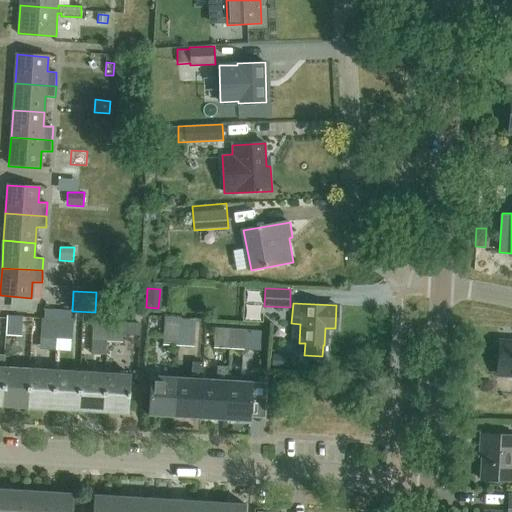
[(56,339),(58,311),(44,310),(44,319),(42,319),(41,338),(56,339)]
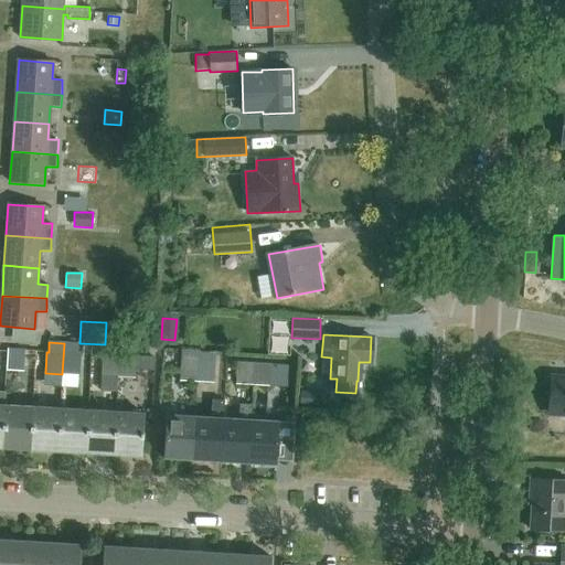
[(64,343),(62,374),(78,375),(80,354),(83,354),(83,344),(64,343)]
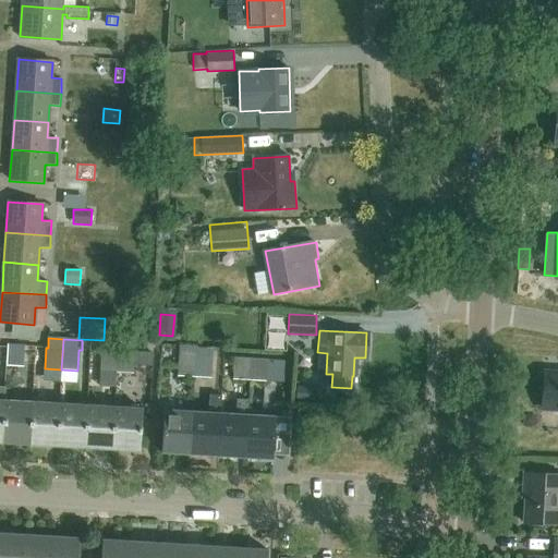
[(8,346),(7,366),(23,367),(24,347),(8,346)]
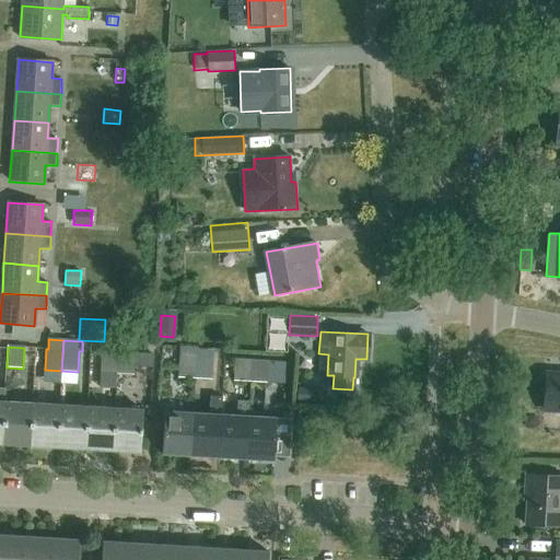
[(195,378),(197,350),(179,349),(178,377),(195,378)]
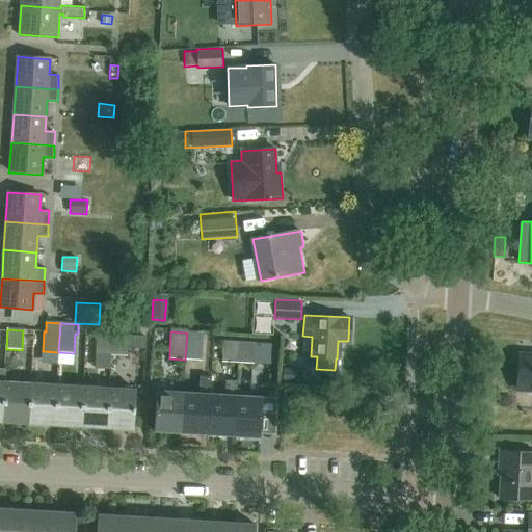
[(187,333),(185,360),(201,361),(203,333),(187,333)]
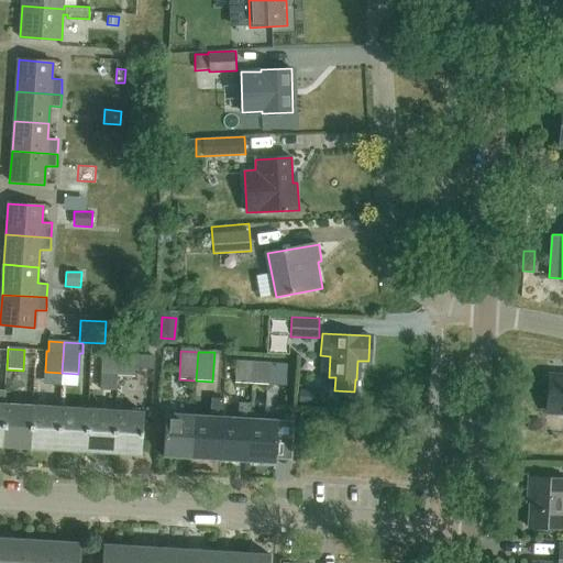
[(118,376),(119,355),(102,354),(100,375),(118,376)]
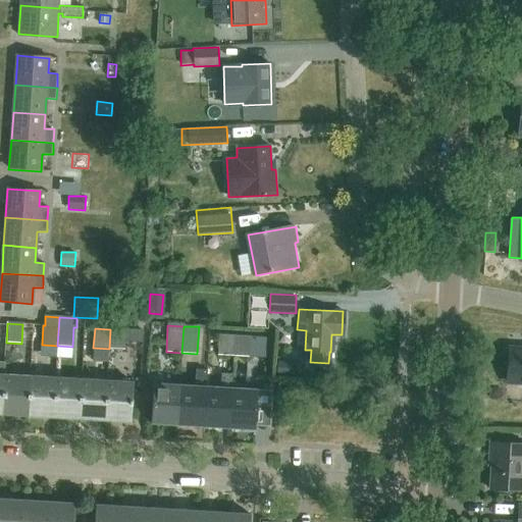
[(110,329),(109,349),(124,350),(125,330),(110,329)]
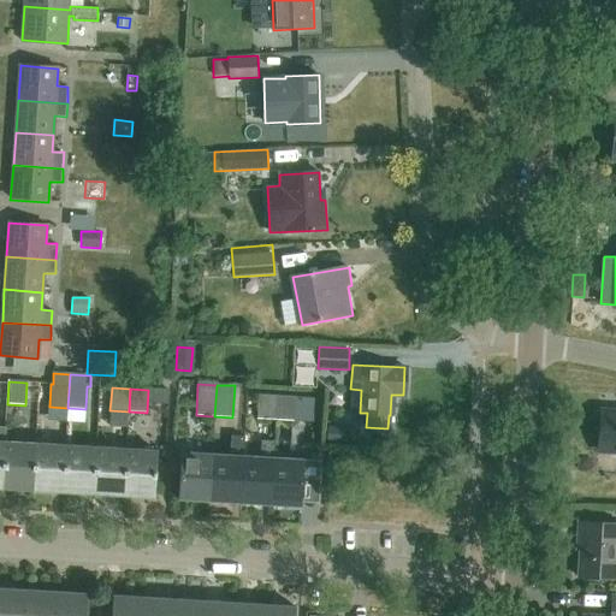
[(276,420),(277,397),(259,397),(258,419),(276,420)]
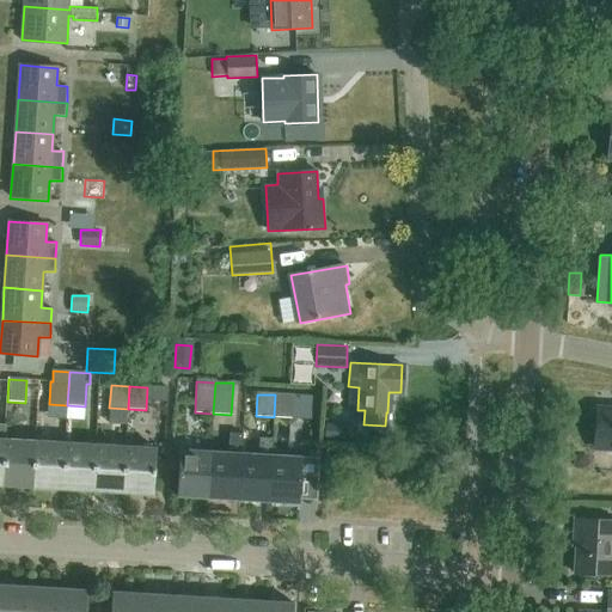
[(275,395),(274,417),(292,418),(293,396),(275,395)]
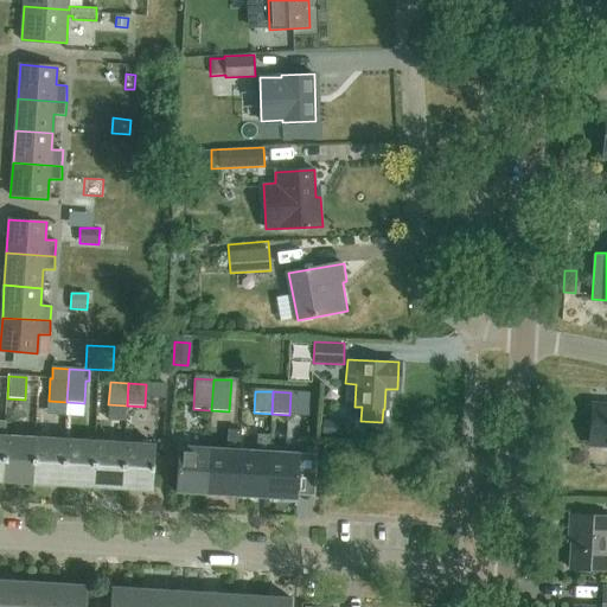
[(606,407),(592,407),(589,442),(606,443),(606,407)]
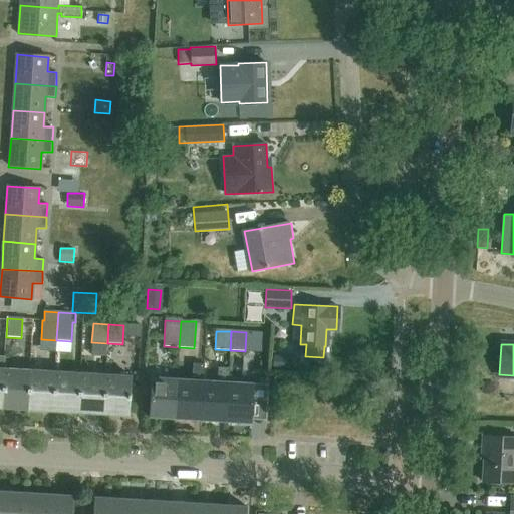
[(177,379),(175,418),(200,420),(203,381),(204,381),(204,363),(193,363),(192,380),(177,379)]
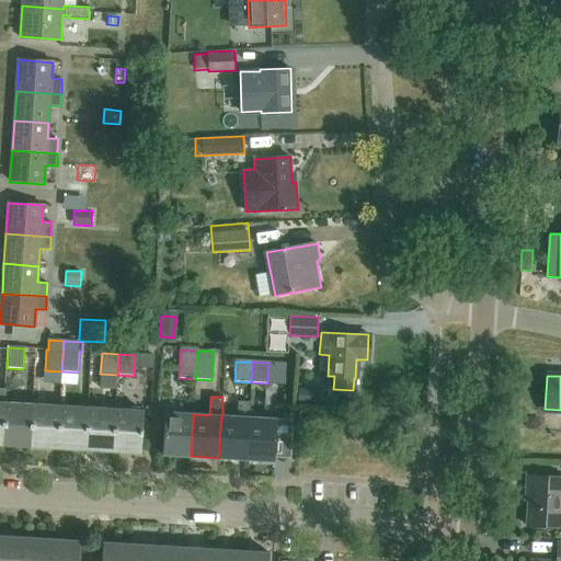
[(237,418),(222,416),(221,416),(218,458),(245,459),(249,418),(250,418),(250,401),(238,400),(237,418)]
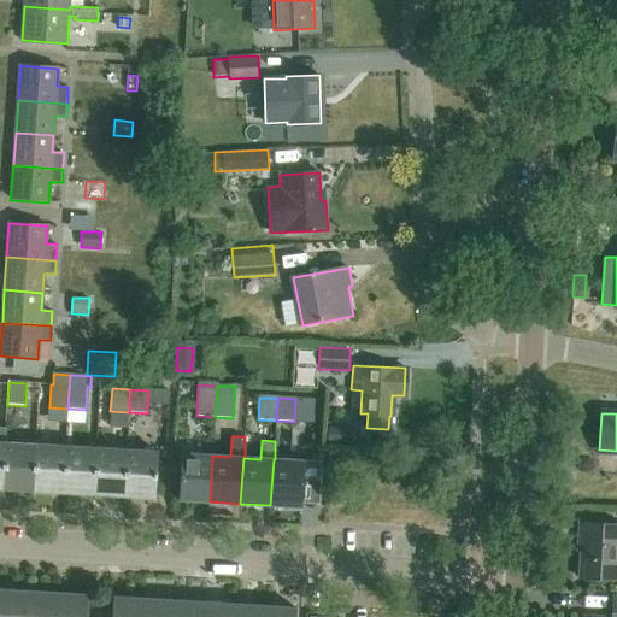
[(5,444),(3,489),(33,492),(36,445),(5,444)]
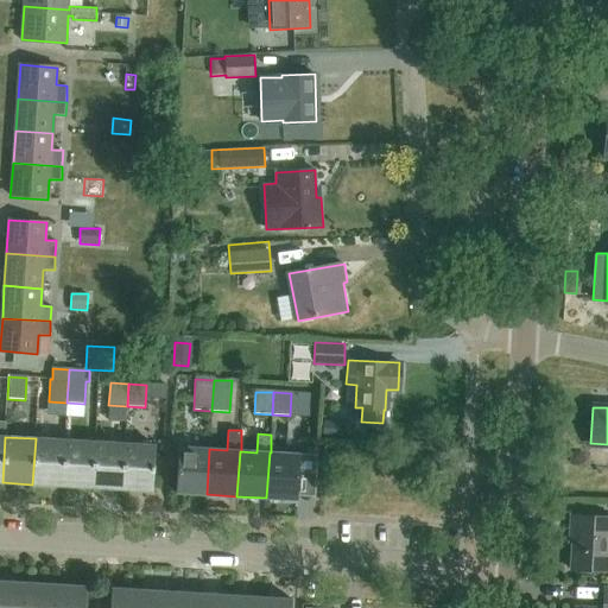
[(36,438),(32,485),(62,486),(64,441),(36,438)]
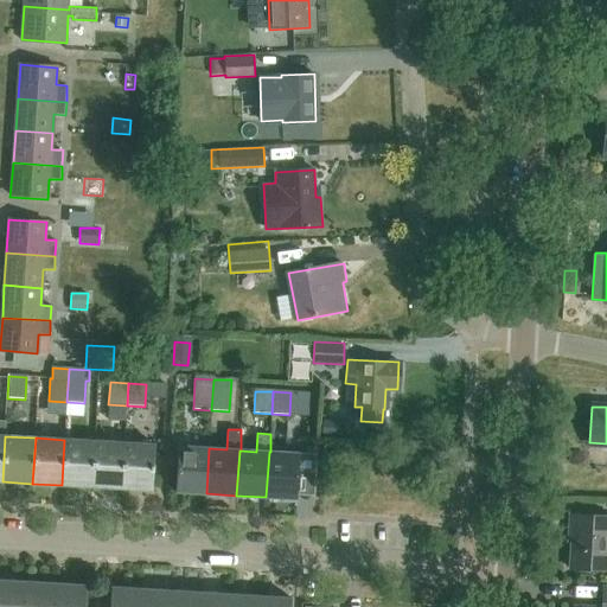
[(91,487),(95,441),(64,440),(62,485),(91,487)]
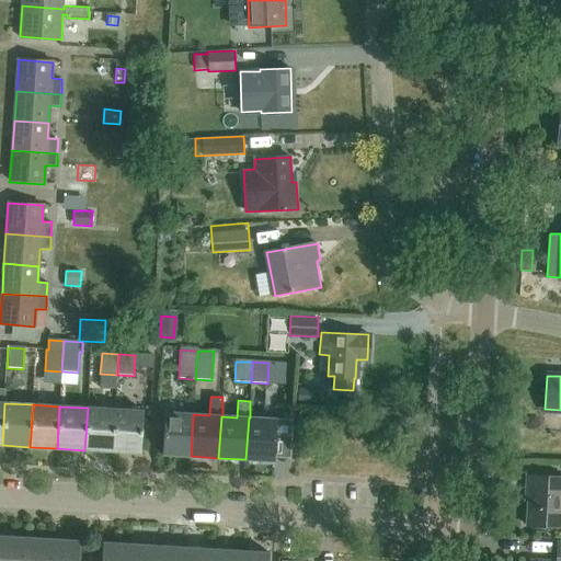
[(88,408),(84,450),(112,451),(115,410),(88,408)]
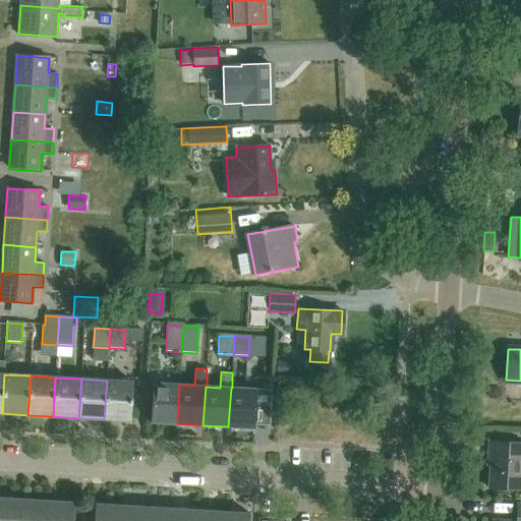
[(130,421),(133,383),(107,381),(104,419),(130,421)]
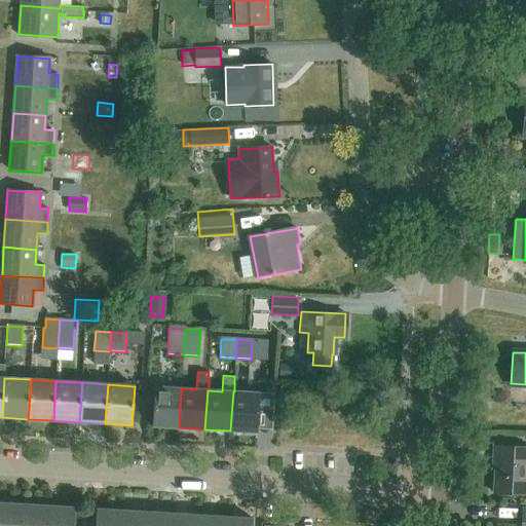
[(179,427),(181,388),(154,387),(152,426),(179,427)]
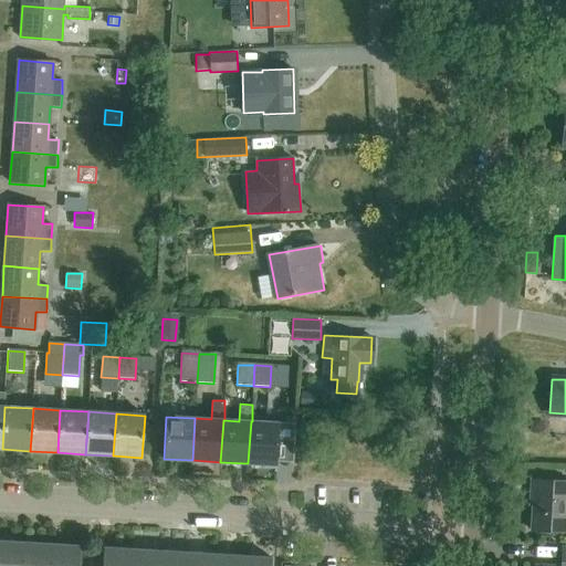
[(251,421),(248,463),(276,465),(279,423),(252,421),(251,421)]
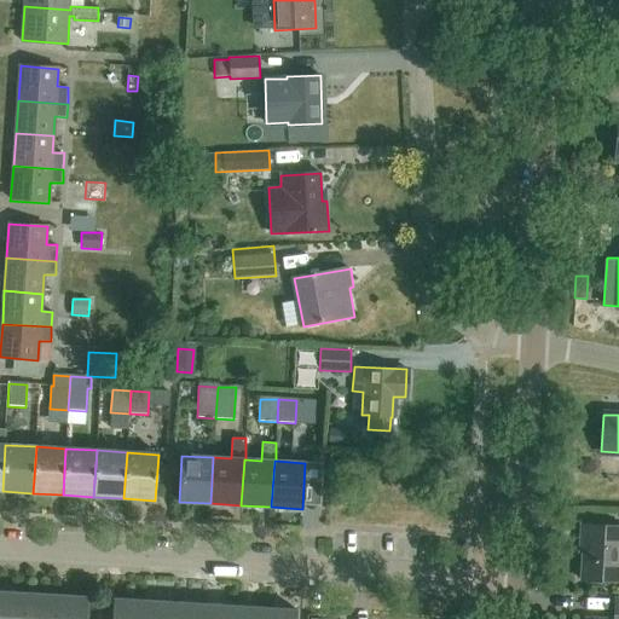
[(618,573),(618,525),(580,524),(579,544),(584,544),(582,572),(618,573)]
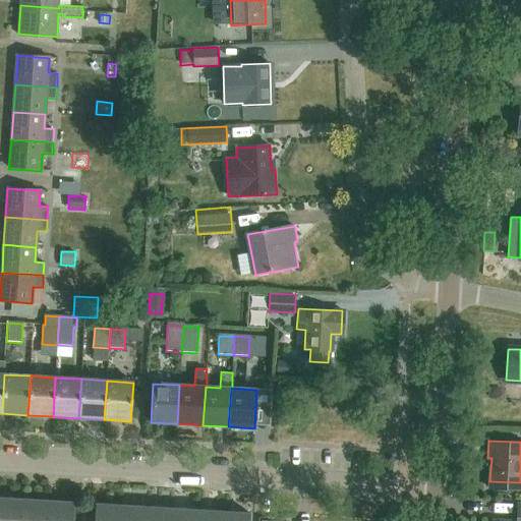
[(0,520),(21,520),(23,500),(0,498),(0,520)]
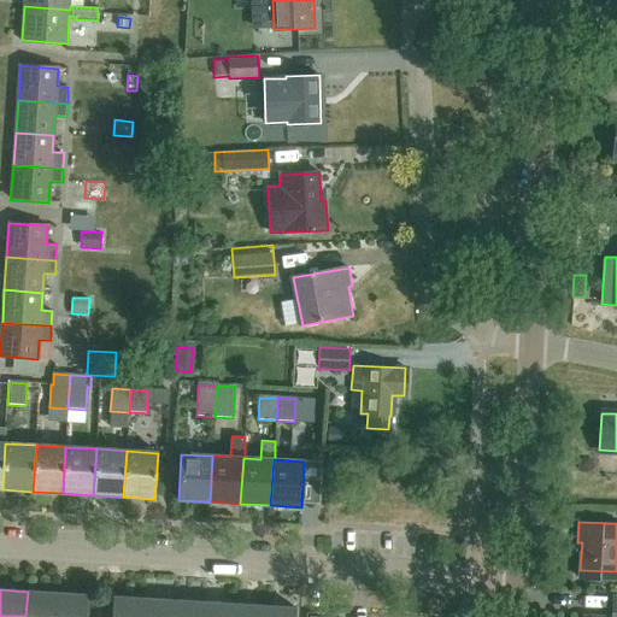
[(56,616),(57,594),(28,592),(25,616),(56,616)]
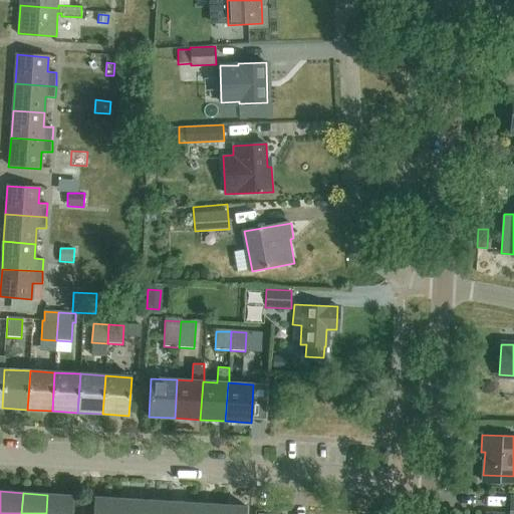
[(47,495),(46,513),(72,513),(73,496),(47,495)]
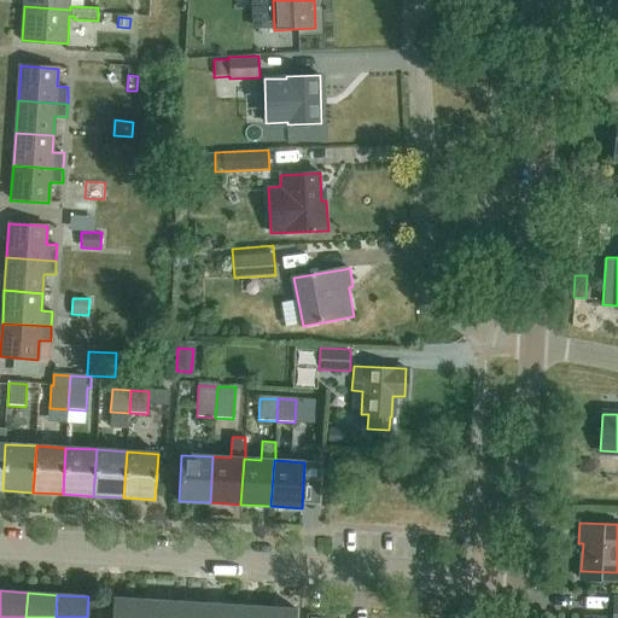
[(143,617),(145,600),(112,599),(111,617),(143,617)]
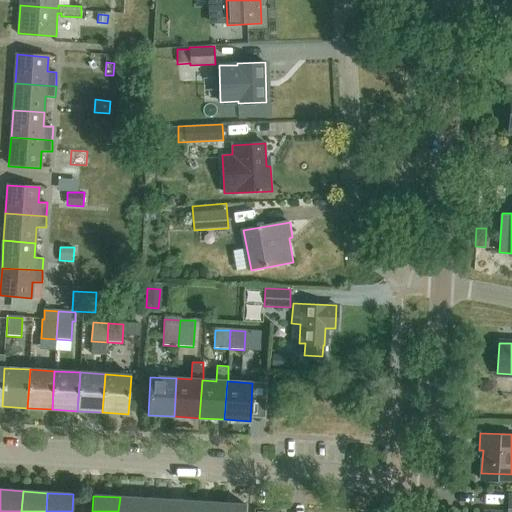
[(143,511),(145,499),(120,497),(118,511),(143,511)]
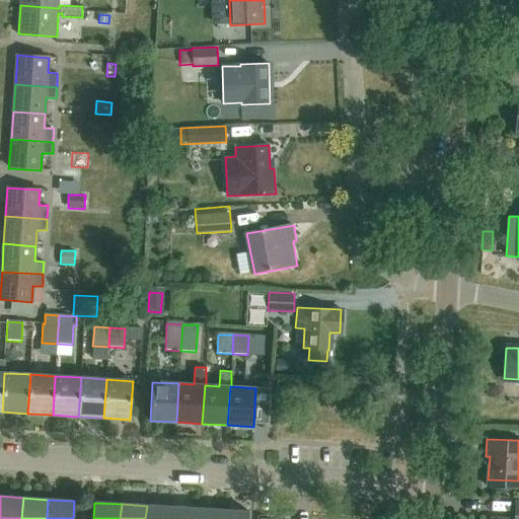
[(170,518),(171,508),(147,506),(145,518),(170,518)]
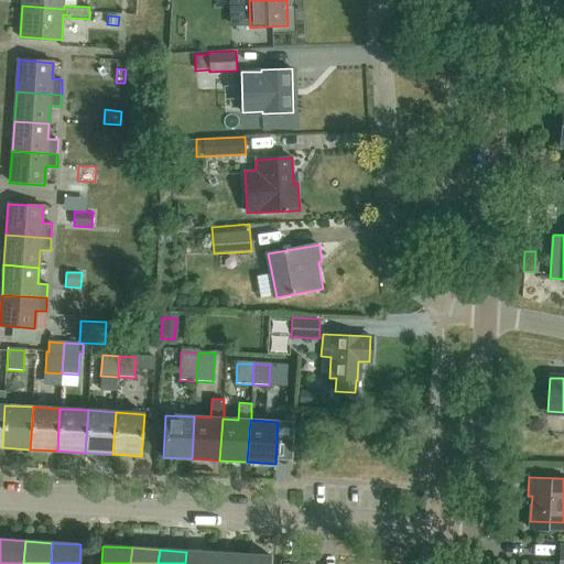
[(213,563),(214,553),(186,552),(185,563),(213,563)]
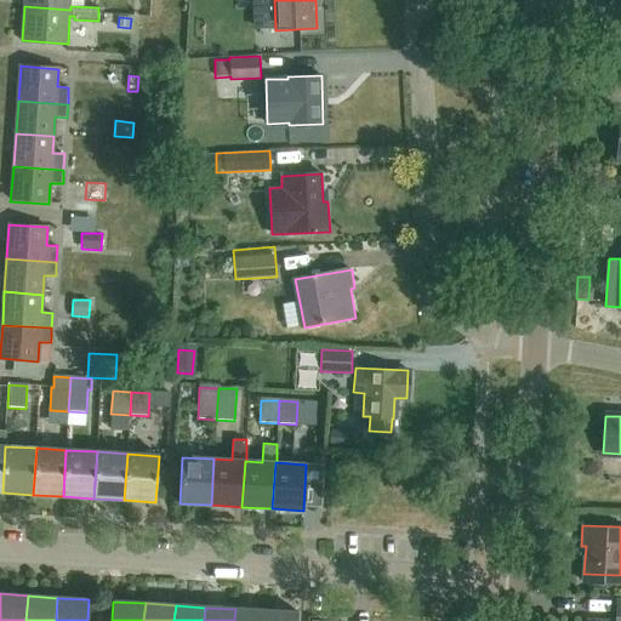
[(265,620),(266,611),(235,609),(234,620),(265,620)]
